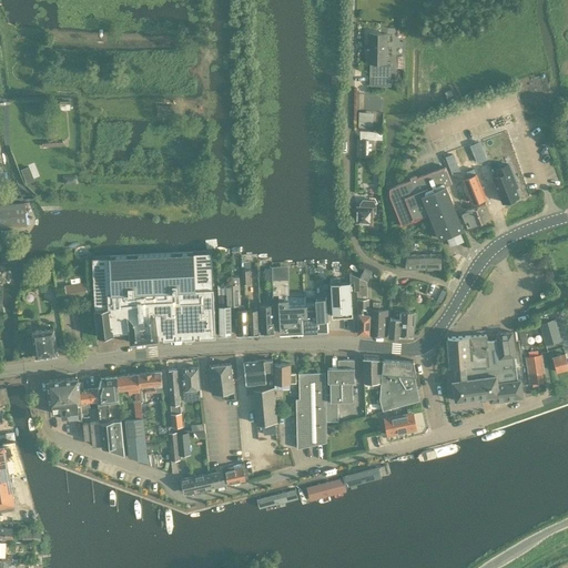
[(367,44),(367,51),(368,51),(367,63),(377,63),(377,77),(391,77),(392,62),(386,62),(387,33),(368,33),(368,44),(367,44)]
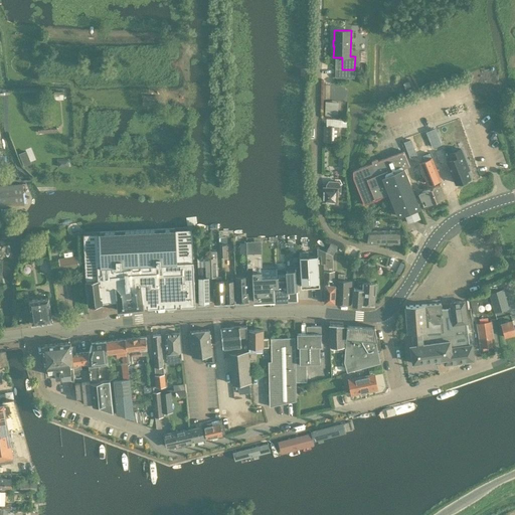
[(54,92),(54,100),(60,100),(63,100),(63,92),(60,92),(54,92)]
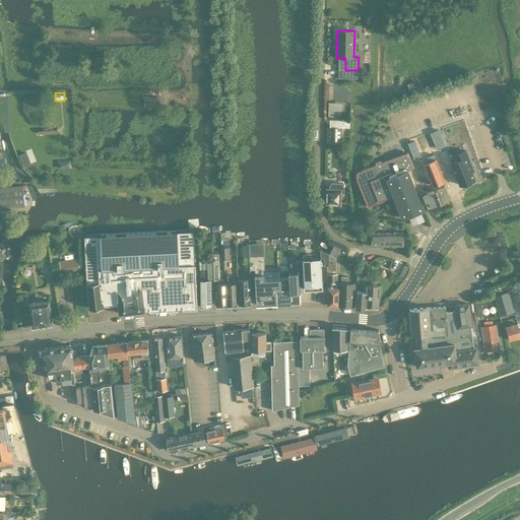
[(144,96),(143,106),(158,107),(159,98),(144,96)]
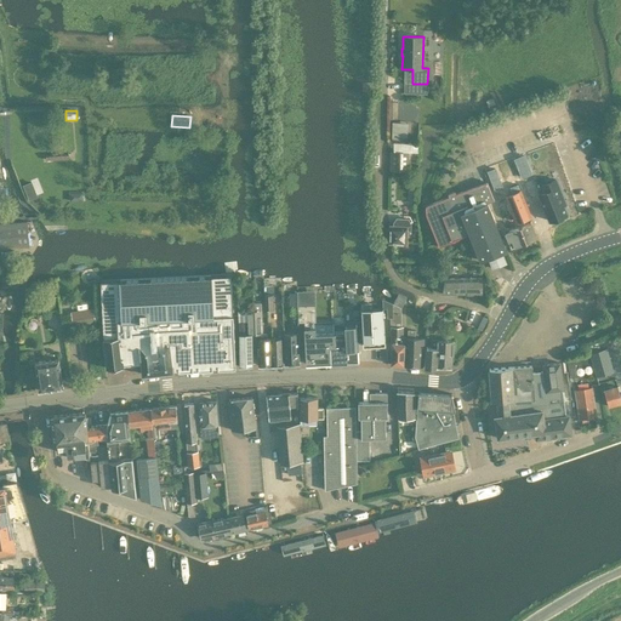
[(406,171),(406,152),(392,152),(392,171),(406,171)]
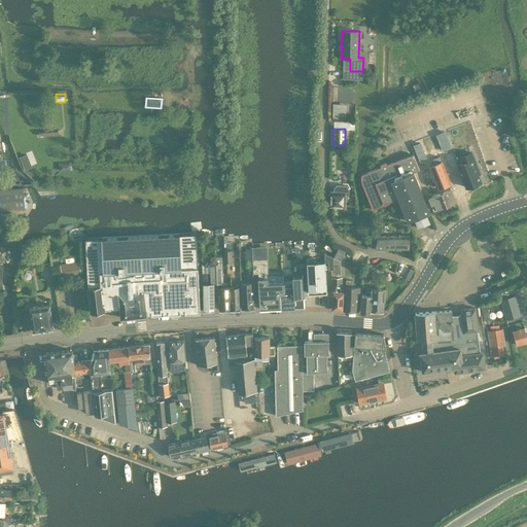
[(445,132),(437,135),(443,150),(451,147),(445,132)]
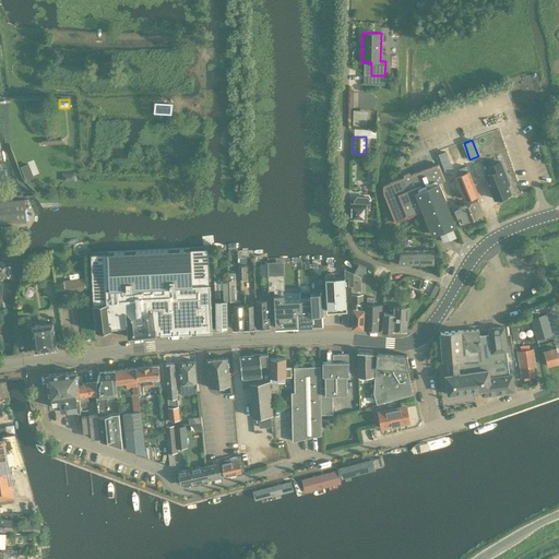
[(452,168),(445,152),(439,154),(445,170),(452,168)]
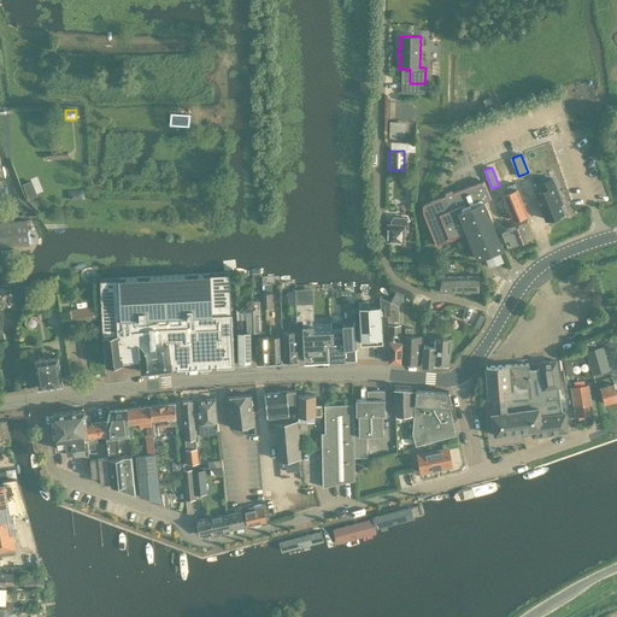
[(535,192),(546,219),(563,212),(559,204),(562,203),(552,178),(539,183),(541,191),(535,192)]
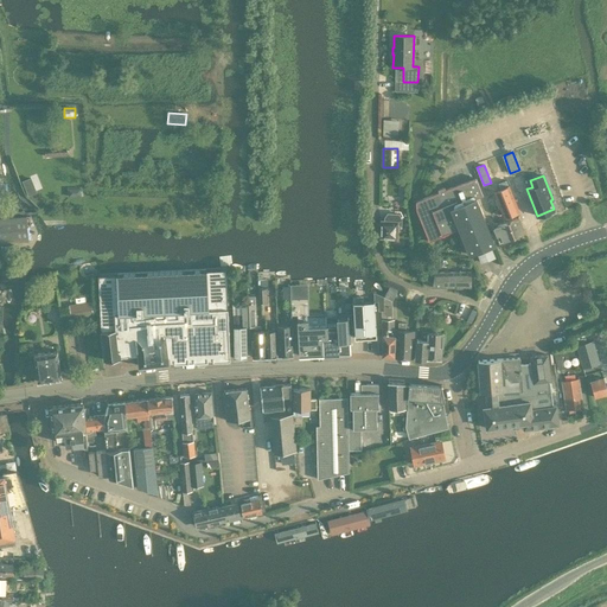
[(490,246),(494,243),(477,198),(483,196),(475,178),(416,202),(416,209),(419,215),(428,240),(453,231),(453,229),(458,228),(468,255),(477,251),(481,263),(494,257),(490,246)]
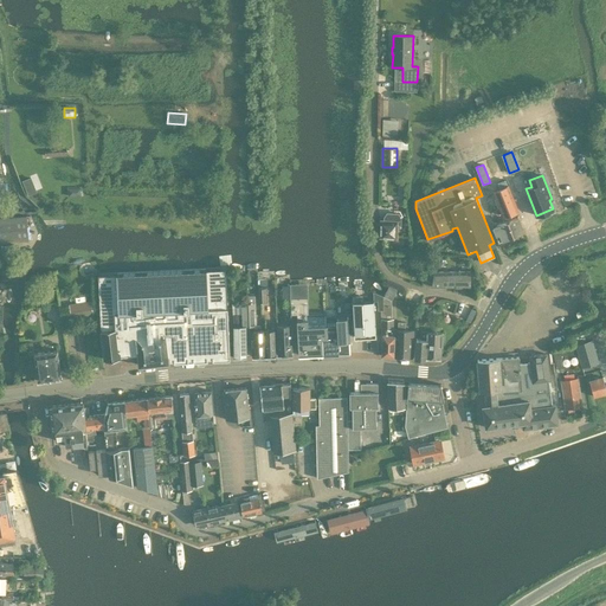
[(500,207),(503,216),(517,211),(504,180),(498,182),(501,188),(494,192),(496,199),(495,199),(498,207),(500,207)]
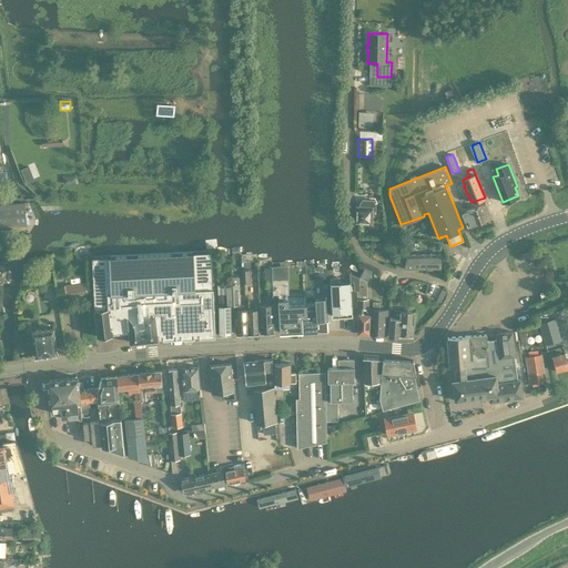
[(359,208),(356,208),(356,222),(372,222),(372,210),(375,210),(375,204),(373,200),(362,200),(359,204),(359,208)]
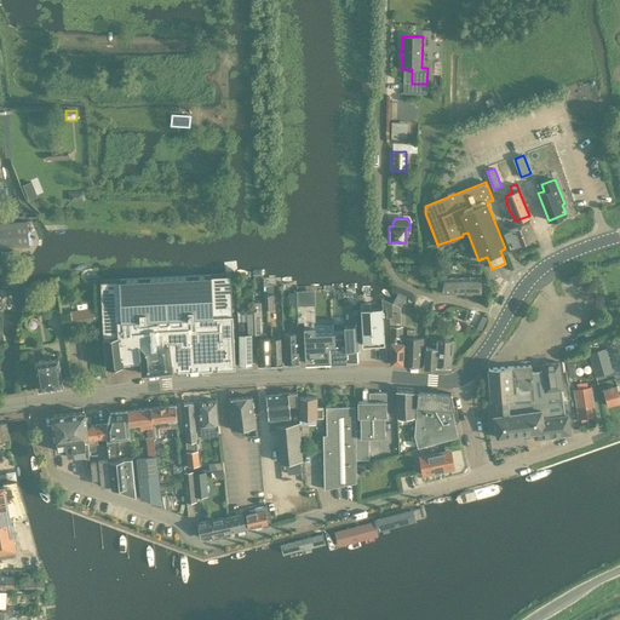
[(27,222),(0,223),(0,247),(29,246),(27,222)]
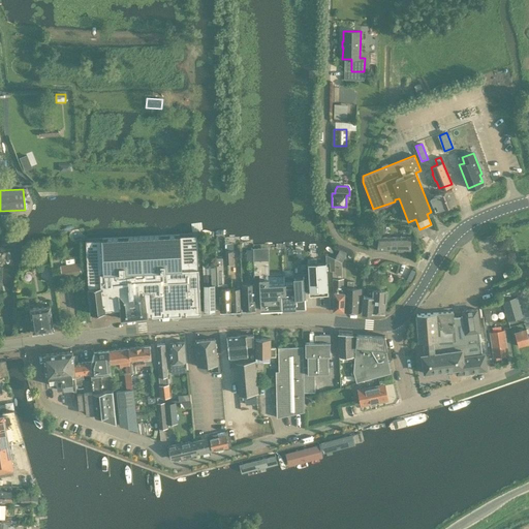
[(200,313),(199,283),(197,237),(197,235),(181,236),(86,240),(88,287),(91,313),(98,312),(105,312),(105,310),(120,308),(122,319),(148,316),(148,314),(152,313),(152,315),(164,314),(164,313),(168,313),(168,314),(181,314),(181,312),(186,312),(186,313),(200,313)]
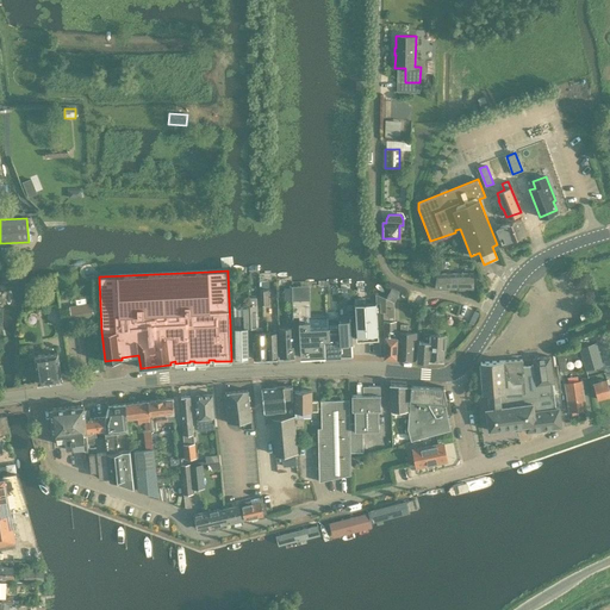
[(435,288),(473,288),(473,273),(437,273),(435,288)]
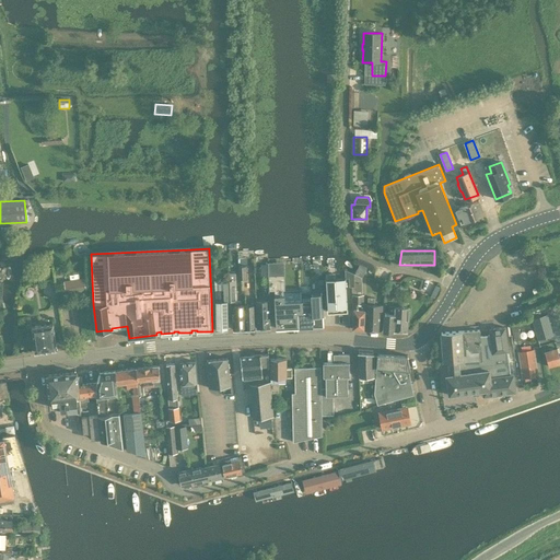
[(284,289),(283,263),(268,263),(268,264),(268,276),(268,290),(284,289)]
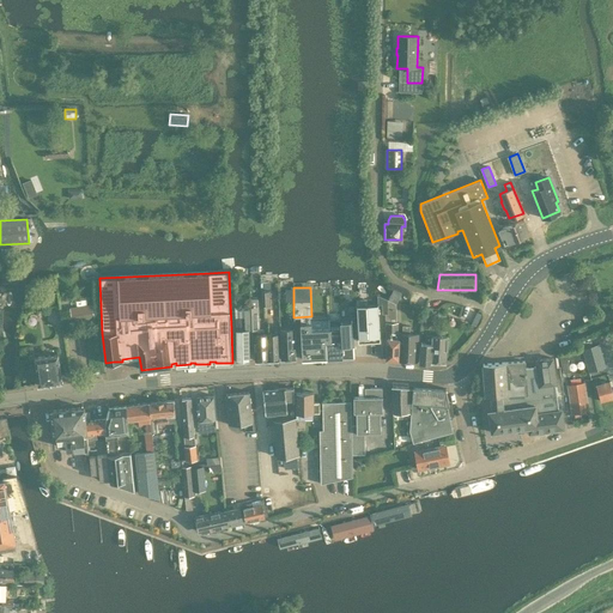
[(387,315),(386,315),(387,338),(399,339),(398,322),(396,322),(395,304),(402,292),(394,289),(388,299),(387,301),(387,315)]
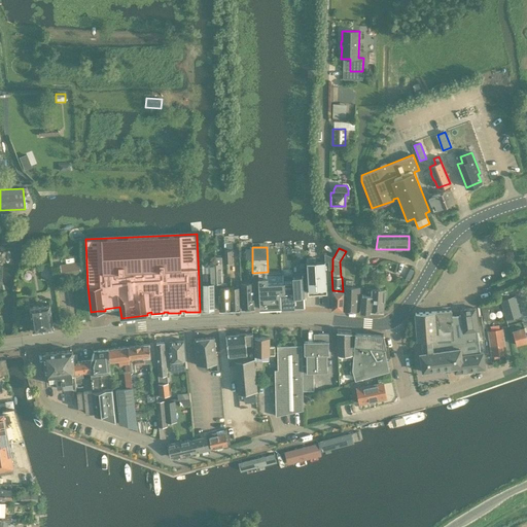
[(223,250),(223,262),(233,262),(232,250),(223,250)]
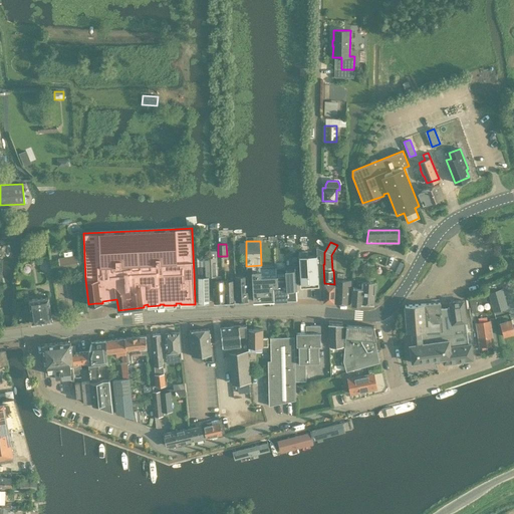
[(324,251),(316,247),(316,251),(316,253),(316,255),(320,255),(320,263),(323,263),(323,264),(324,264),(324,252),(324,251)]
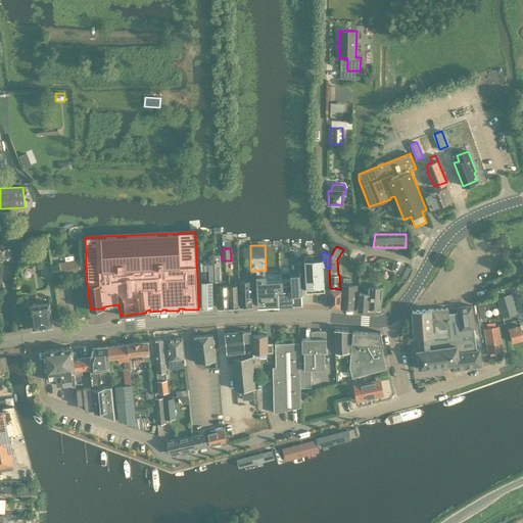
[(303,258),(305,291),(325,290),(322,259),(322,257),(303,258)]
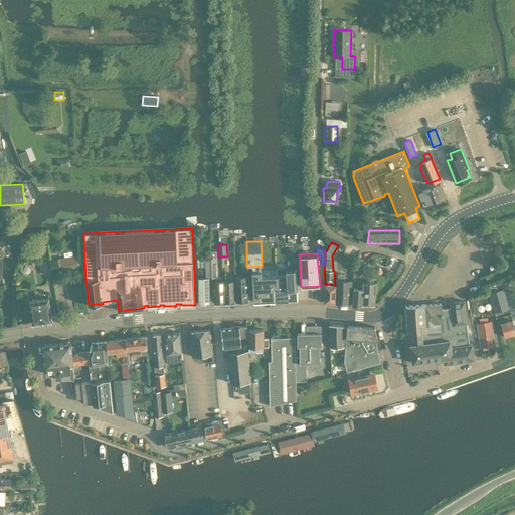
[(60,270),(78,267),(77,256),(59,260),(60,270)]
